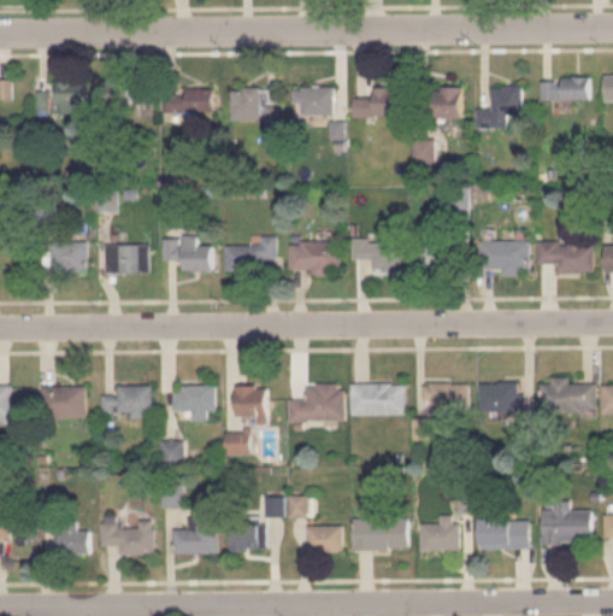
[(588,78),(538,78),(538,100),(588,100),(588,78)]
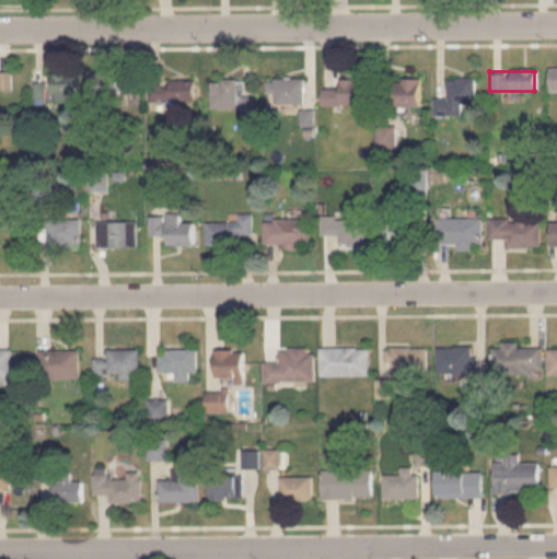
[(10,73),(0,73),(0,90),(10,90),(10,73)]
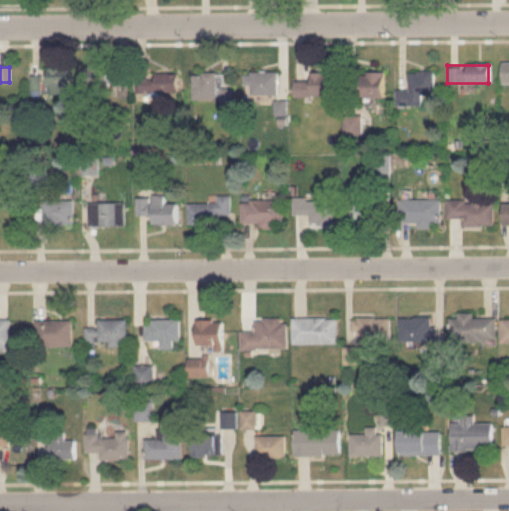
[(69,94),(69,67),(46,67),(46,94),(69,94)]
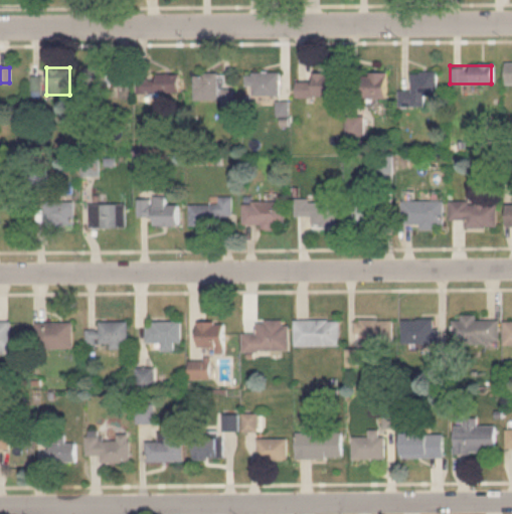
[(127,68),(84,68),(84,89),(127,89),(127,68)]
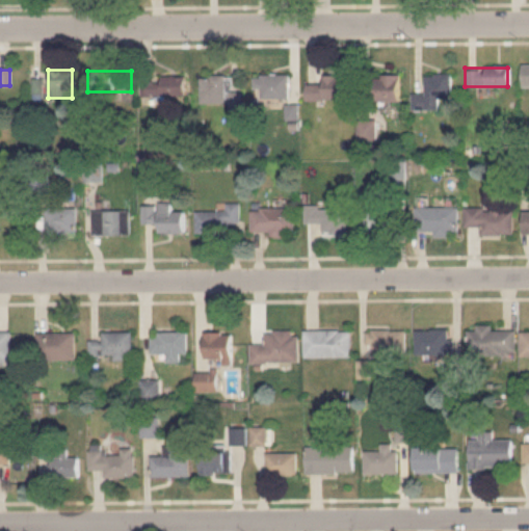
[(287,74),(253,74),(253,98),(287,98),(287,74)]
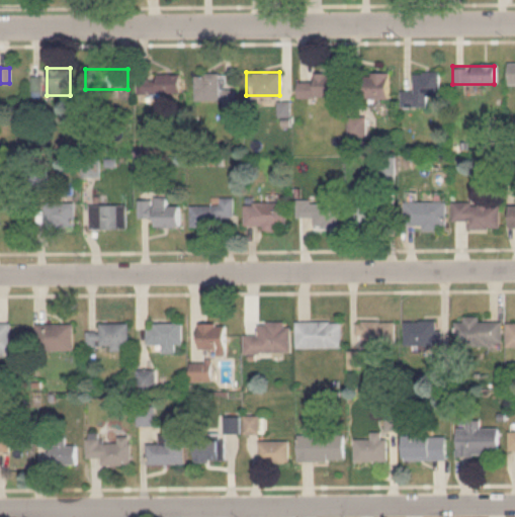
[(424,107),(425,96),(437,96),(437,73),(412,72),(412,91),(399,91),(398,107),(424,107)]
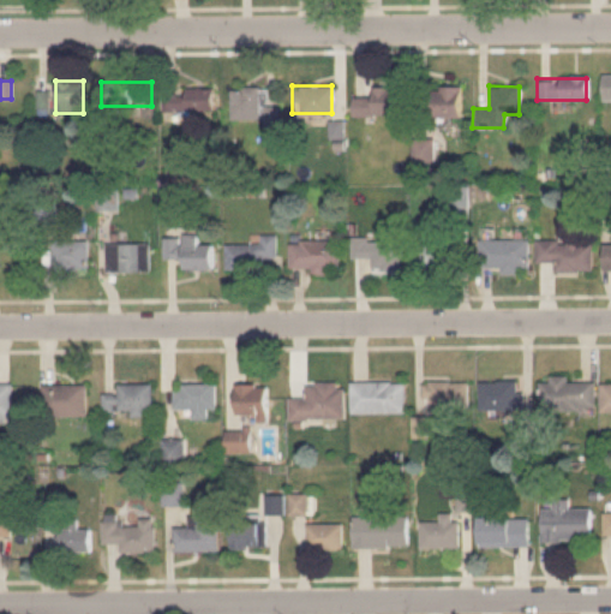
[(258,87),(228,87),(228,119),(258,119),(258,87)]
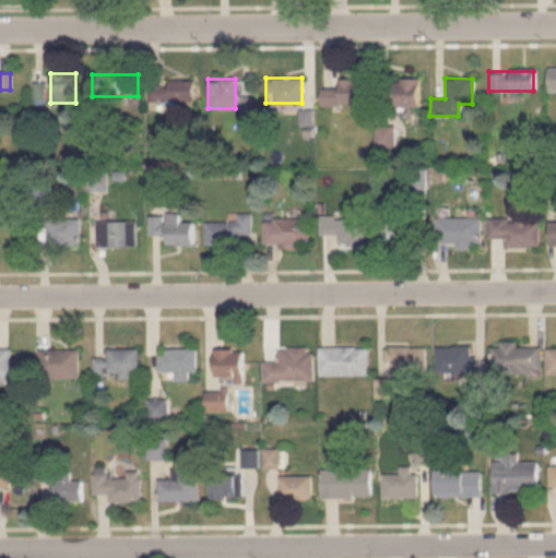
[(416,79),(391,79),(391,107),(416,107),(416,79)]
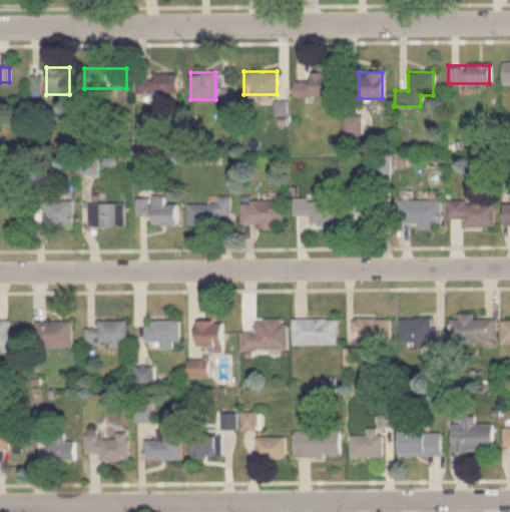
[(293,96),(331,96),(331,73),(308,73),(308,81),(293,81),(293,96)]
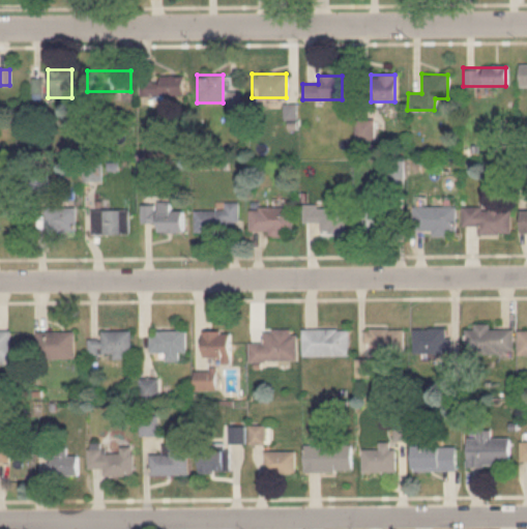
[(182,97),(182,77),(139,77),(139,97),(182,97)]
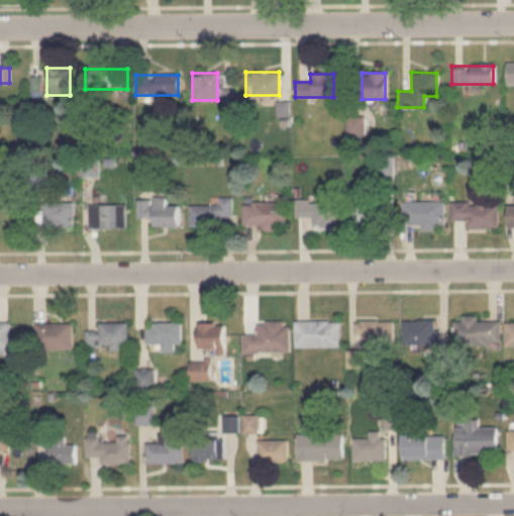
[(40,92),(38,78),(31,79),(32,92),(40,92)]
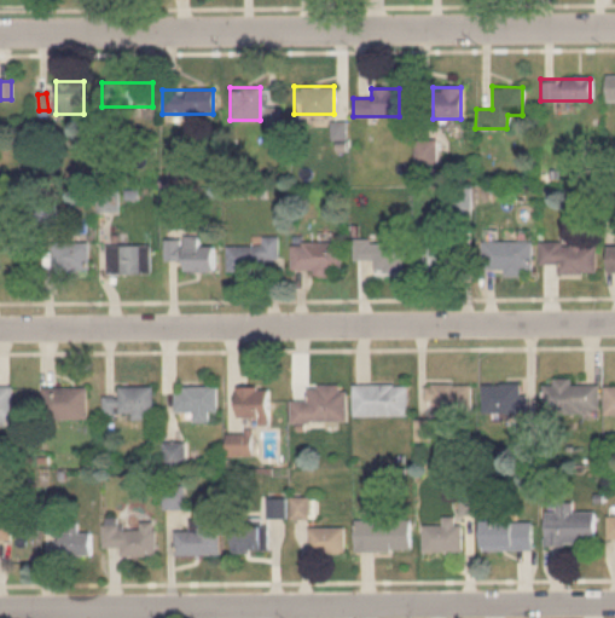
[(225,246),(225,272),(276,272),(276,237),(259,237),(259,246),(225,246)]
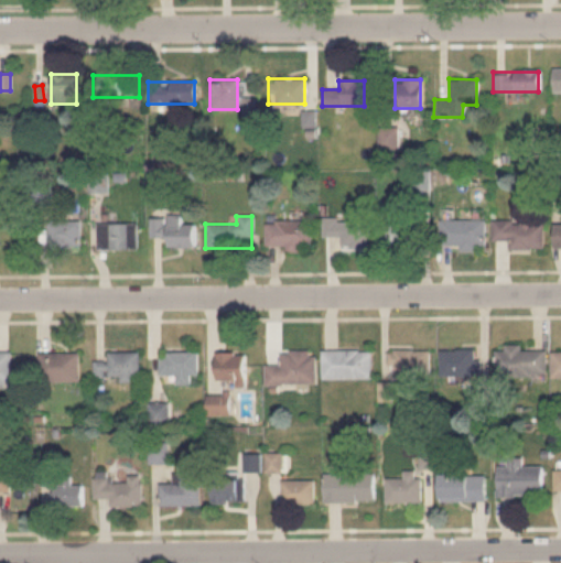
[(193,249),(193,226),(181,226),(181,217),(165,217),(165,219),(149,219),(148,238),(166,238),(166,249),(193,249)]
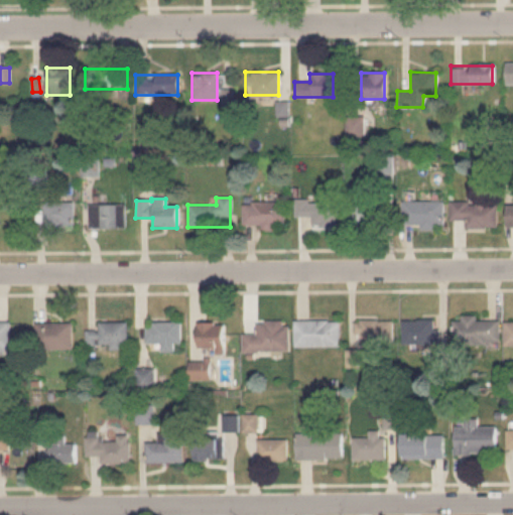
[(293,217),(310,217),(310,228),(336,229),(337,202),(293,201),(293,217)]
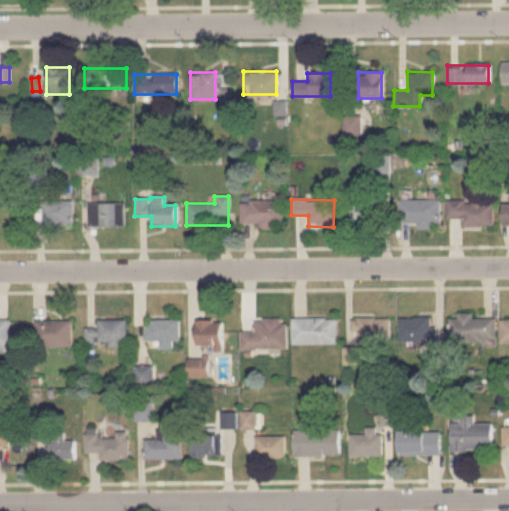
[(281,227),(281,200),(239,200),(239,227),(281,227)]
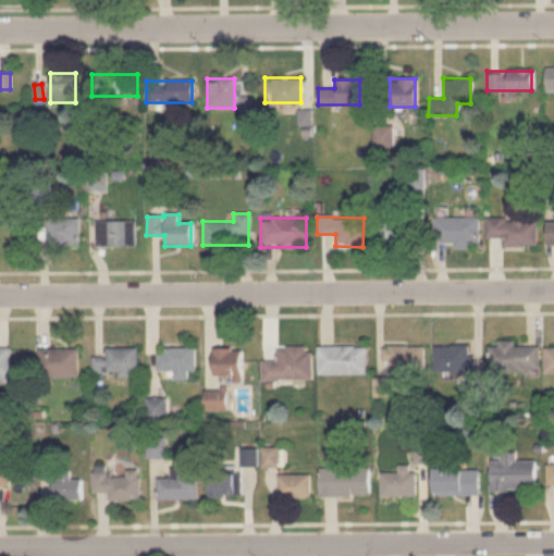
[(432,218),(432,245),(453,245),(453,248),(478,248),(478,218),(432,218)]
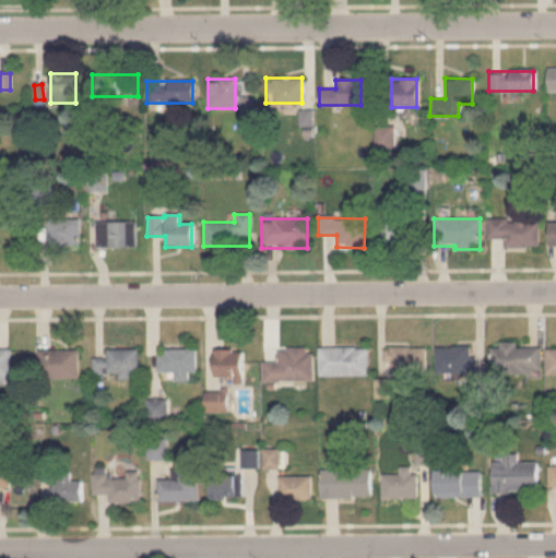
[(80,220),(47,220),(47,247),(80,247),(80,220)]
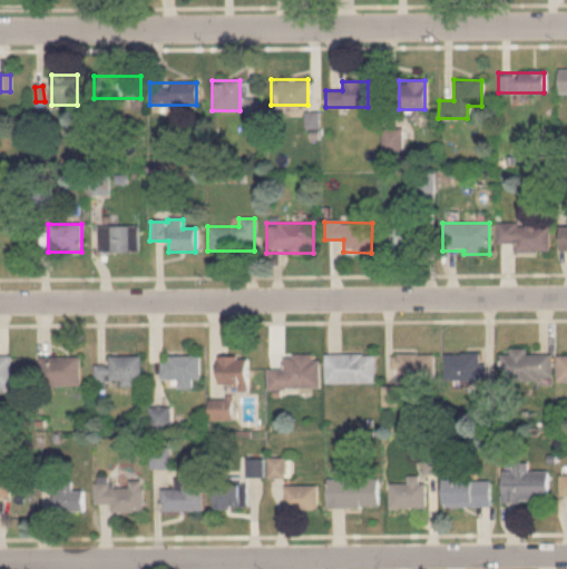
[(512,253),(547,253),(547,224),(496,224),(496,244),(512,244),(512,253)]
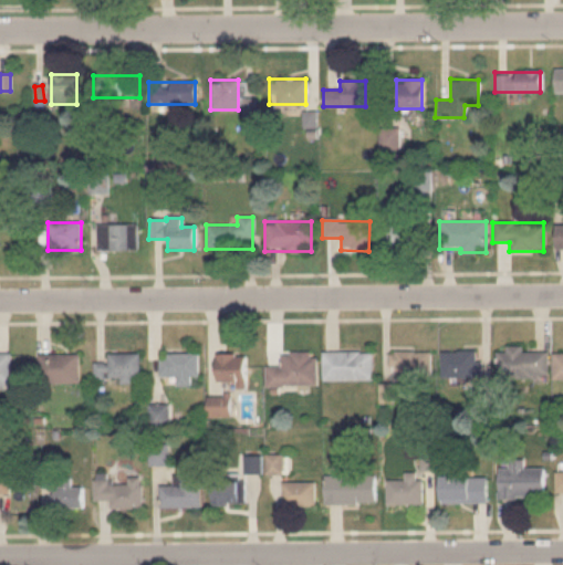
[(96,251),(136,251),(136,225),(96,225),(96,251)]
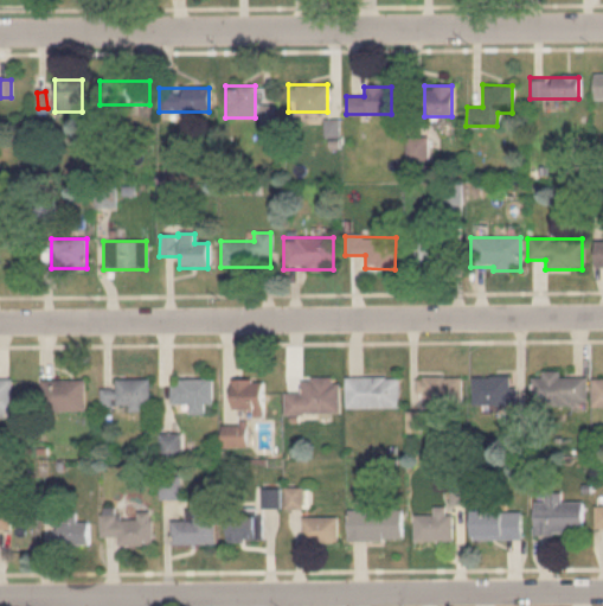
[(448,268),(448,243),(409,243),(409,268),(448,268)]
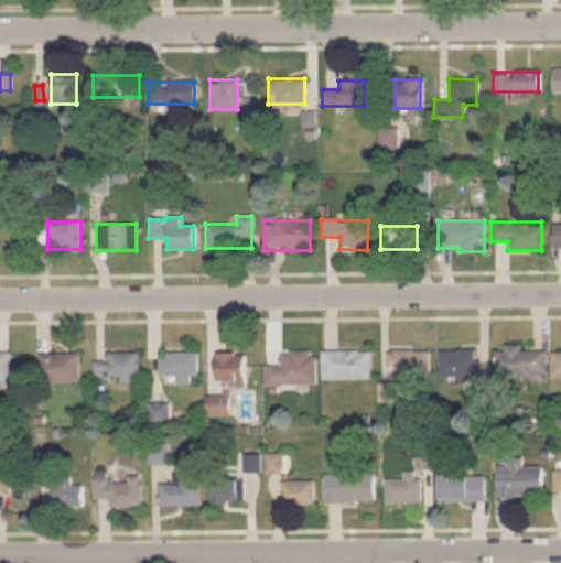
[(495,377),(545,377),(545,352),(519,352),(519,348),(495,348),(495,377)]
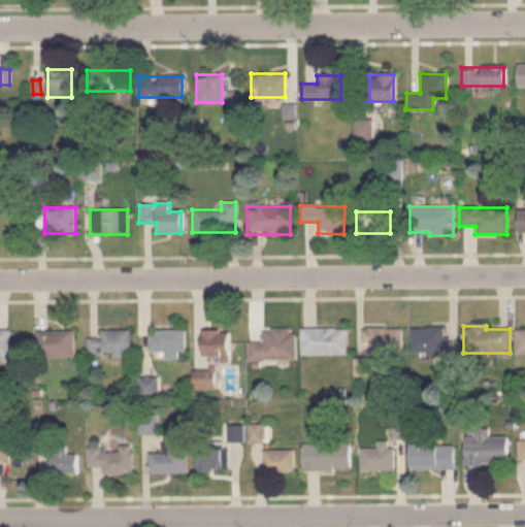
[(409,328),(409,353),(446,353),(446,328),(409,328)]
